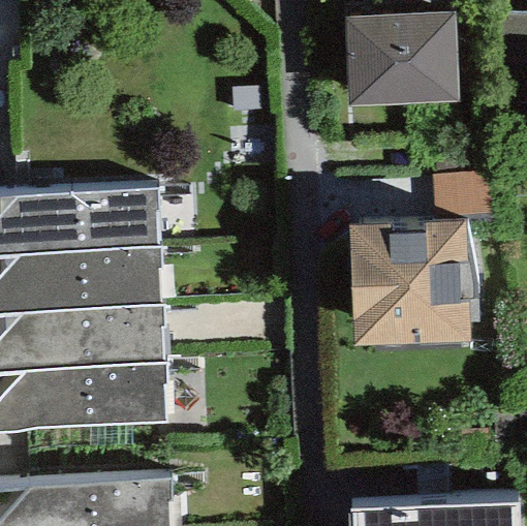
[(456,11),(346,14),(349,102),(460,98),(456,11)]
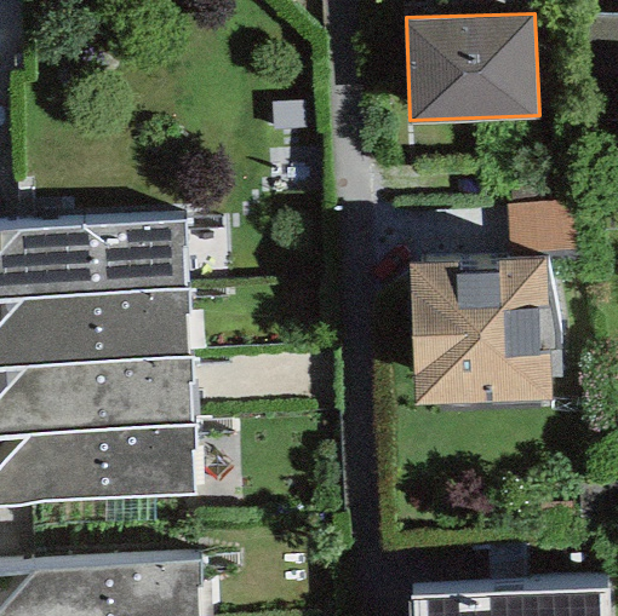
[(578,246),(576,197),(507,201),(509,249),(578,246)]
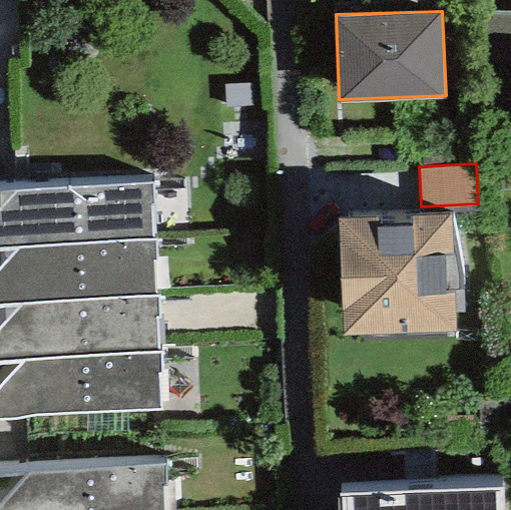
[(0,190),(0,246),(155,236),(153,181),(0,190)]
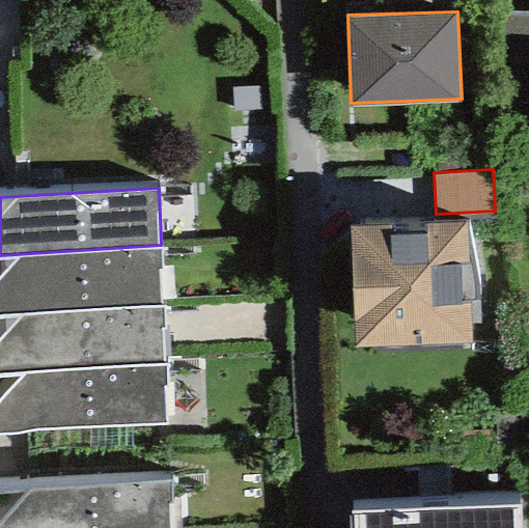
[(469,218),(350,223),(356,344),(473,341),(469,218)]
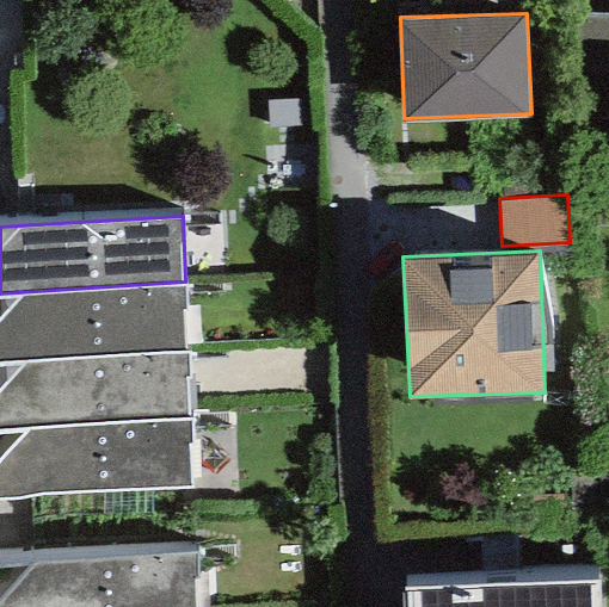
[(0,363),(188,348),(185,282),(0,293),(0,363)]
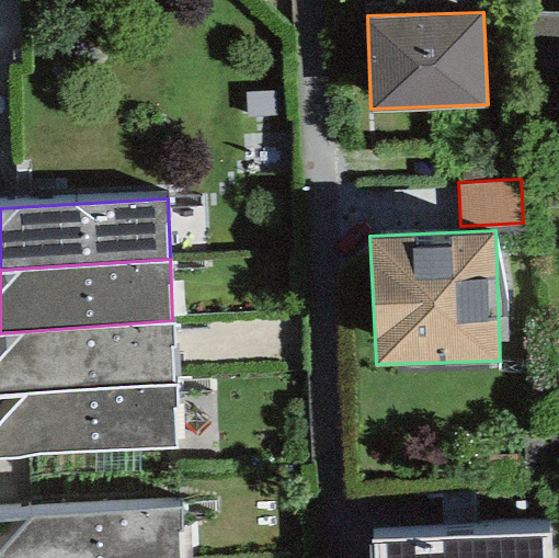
[(0,396),(174,384),(172,320),(0,333),(0,396)]
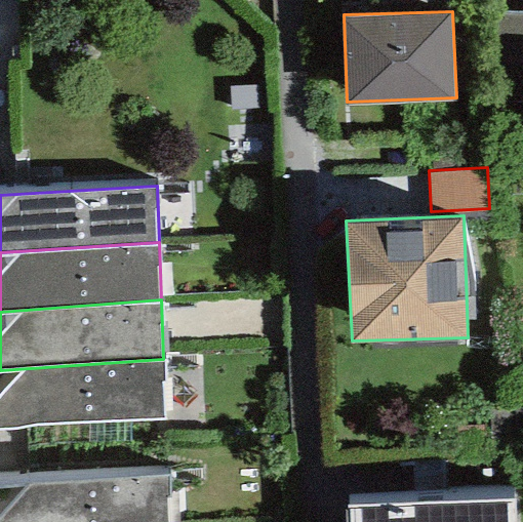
[(0,426),(166,416),(163,359),(0,370),(0,426)]
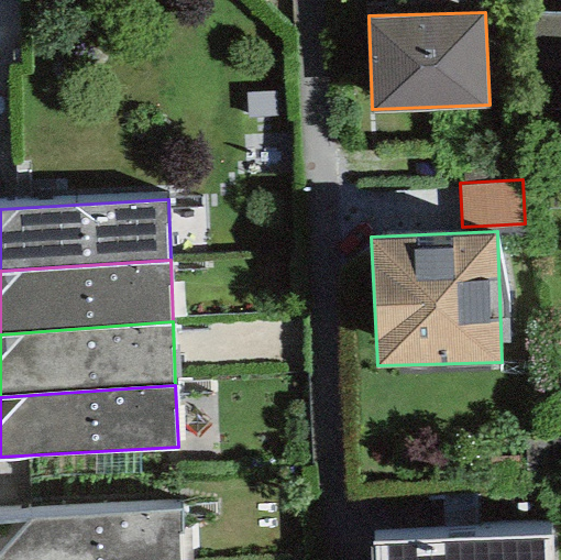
[(0,559),(182,559),(180,507),(0,519),(0,559)]
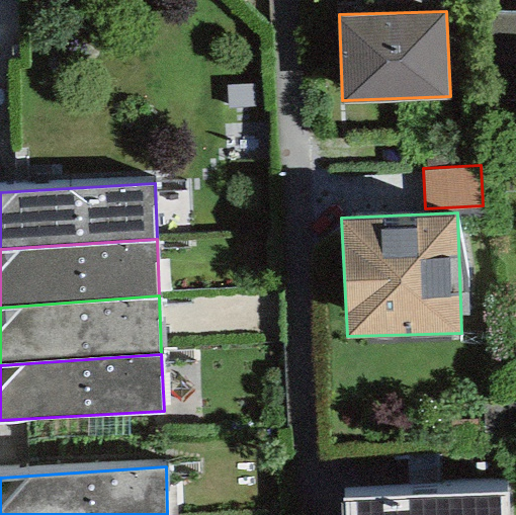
[(508,514),(508,491),(344,497),(345,514),(508,514)]
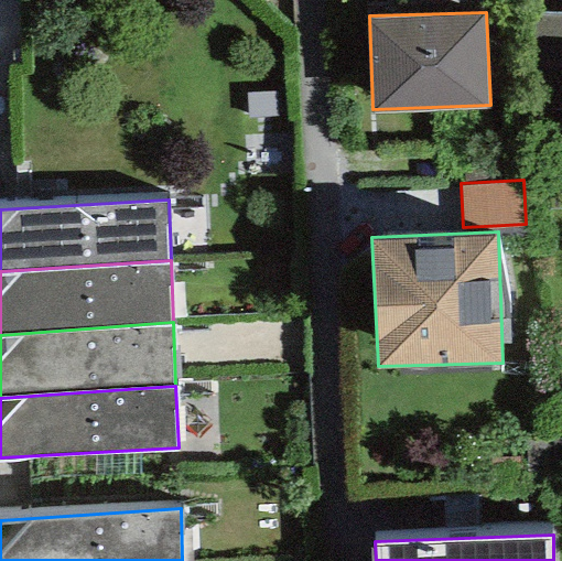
All buildings are outlined.
